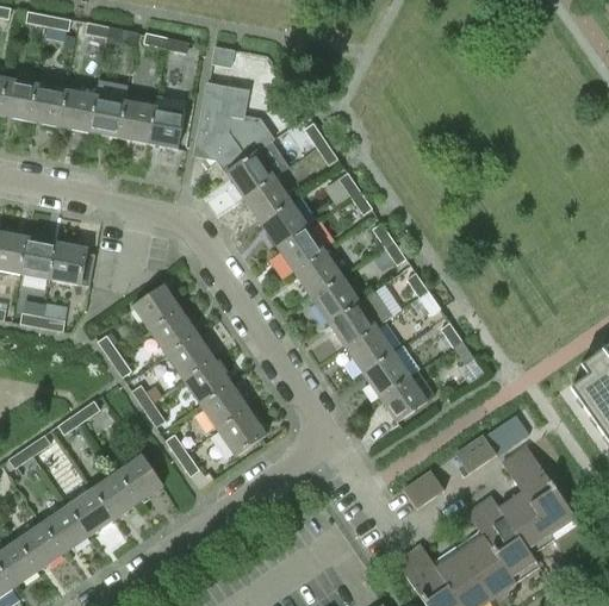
[(11,7),(0,5),(0,17),(8,18),(11,7)]
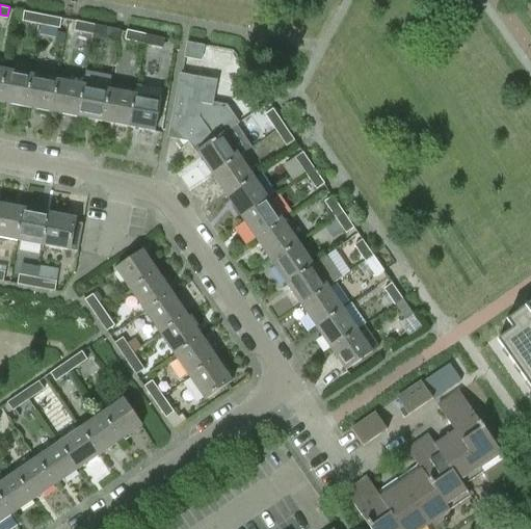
[(22,19),(41,23),(43,12),(24,9),(22,19)]
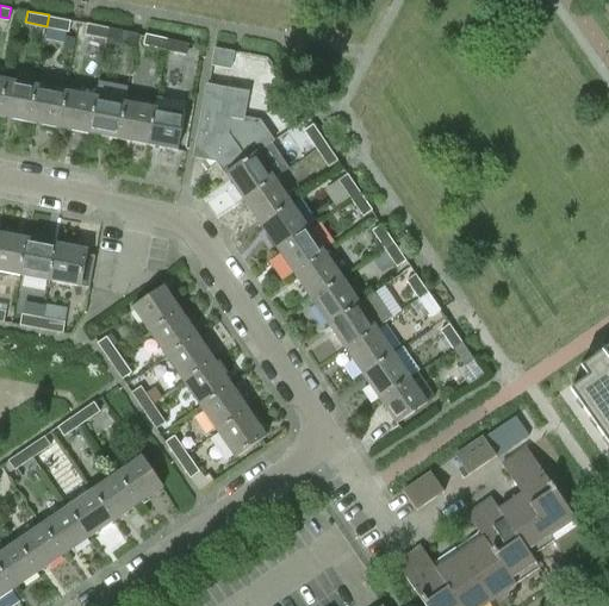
[(70,19),(49,14),(47,26),(68,30),(70,19)]
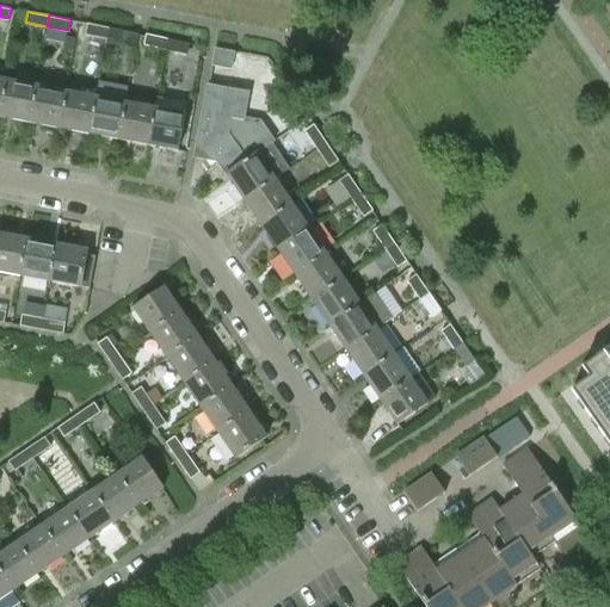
[(85,32),(106,37),(109,26),(87,22),(85,32)]
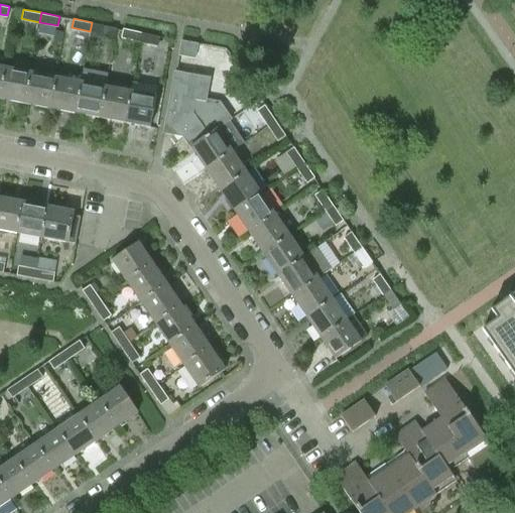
[(110,26),(92,22),(90,31),(108,35),(110,26)]
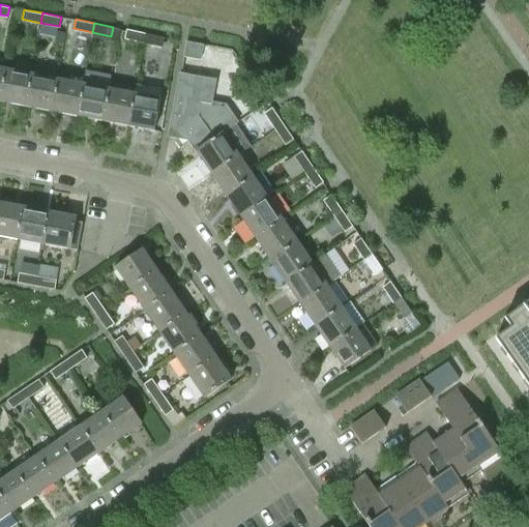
[(124,38),(143,41),(145,32),(126,29),(124,38)]
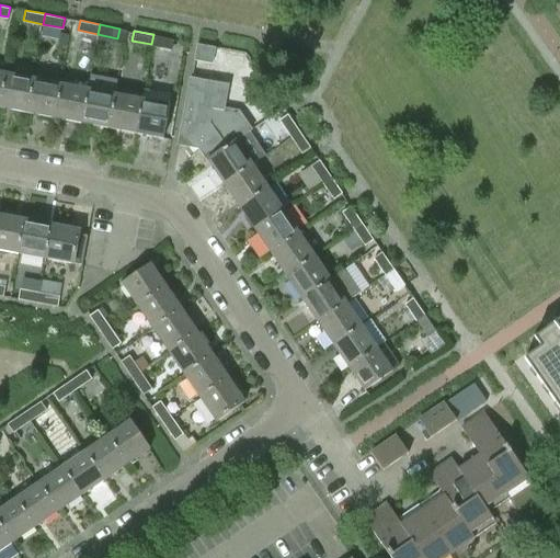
[(173,38),(153,34),(151,44),(171,48),(173,38)]
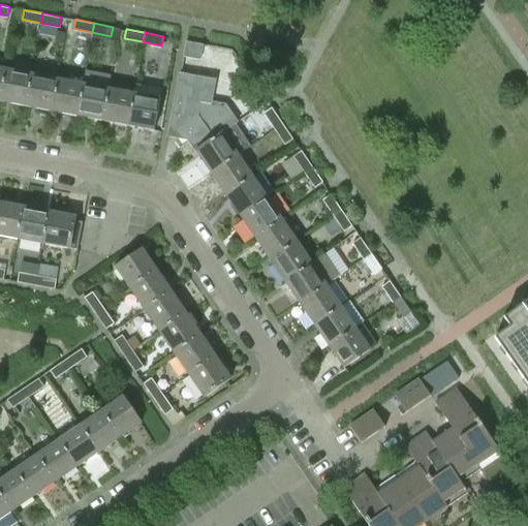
[(203,43),(186,40),(183,55),(200,58),(203,43)]
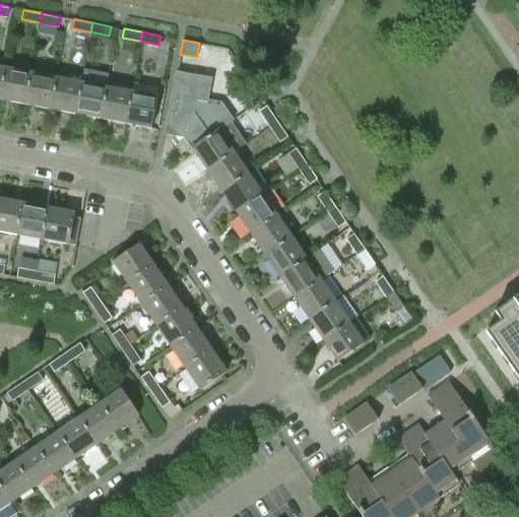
[(30,71),(5,67),(0,92),(0,98),(24,103),(30,71)]
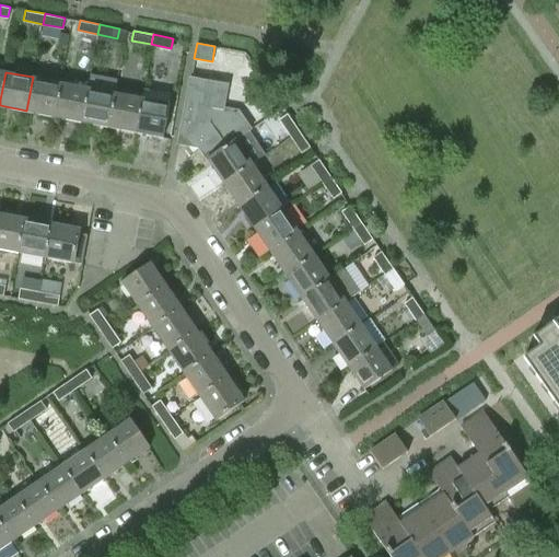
[(90,73),(88,88),(81,120),(108,126),(114,93),(117,79),(90,73)]
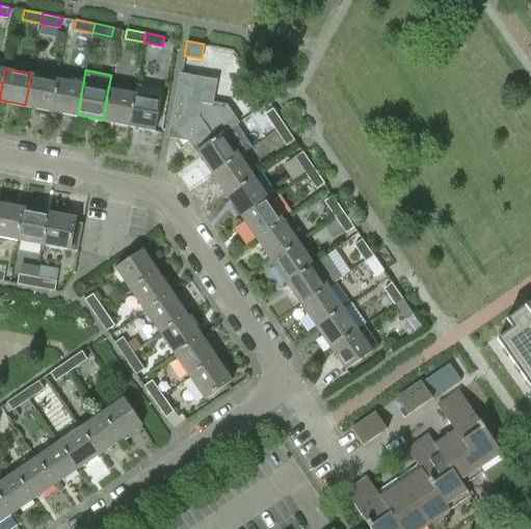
[(57,78),(31,73),(25,105),(51,110),(57,78)]
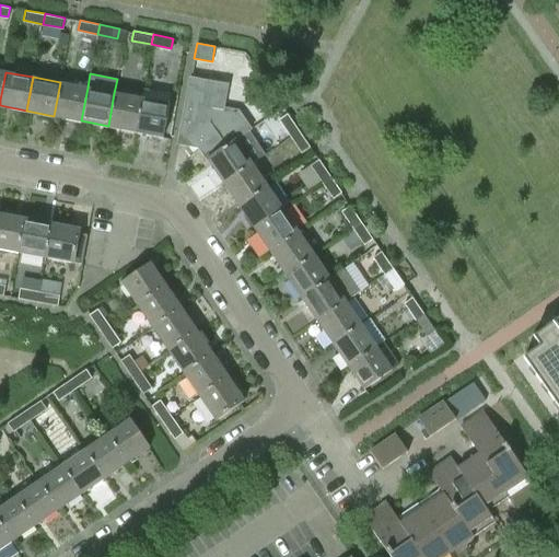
[(88,88),(60,82),(54,116),(81,120),(88,88)]
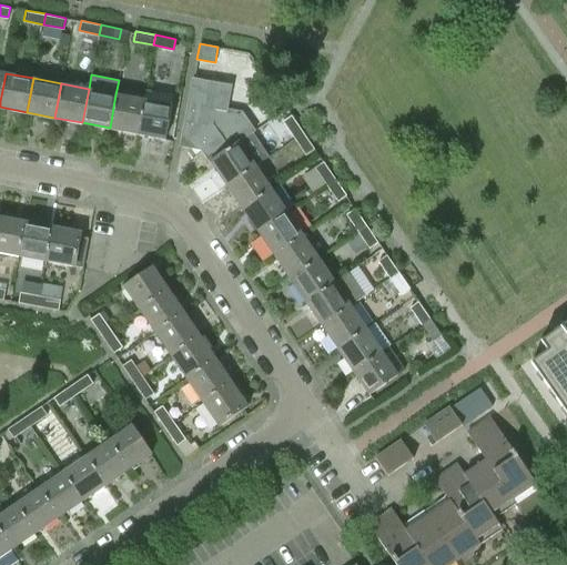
[(192,86),(182,138),(202,141),(201,147),(210,160),(239,140),(254,130),(242,111),(226,108),(230,92),(192,86)]
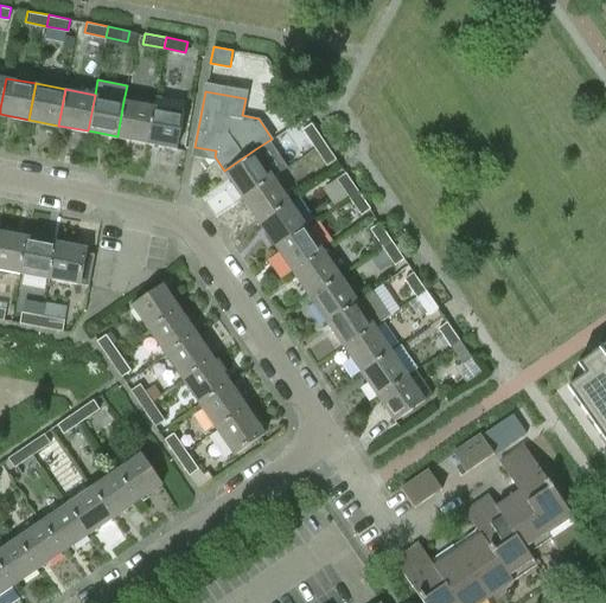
[(117,136),(147,142),(153,106),(123,101),(117,136)]
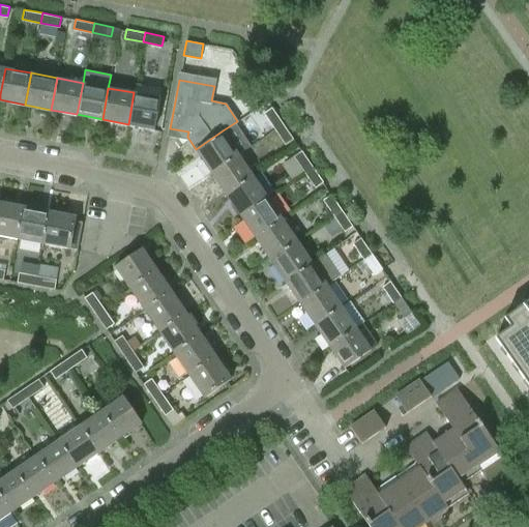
[(160,97),(134,92),(128,124),(154,129),(160,97)]
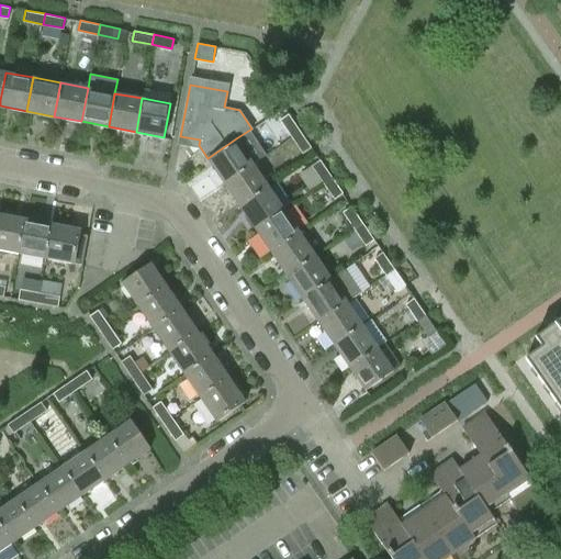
[(280,119),(292,135),(300,130),(289,113),(280,119)]
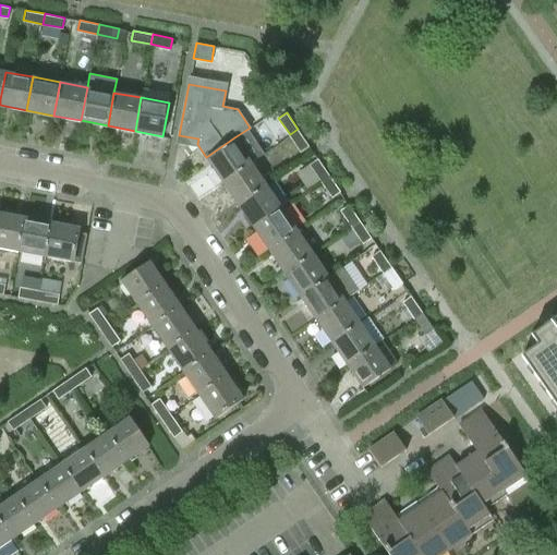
[(310,145),(298,129),(290,134),(301,151),(310,145)]
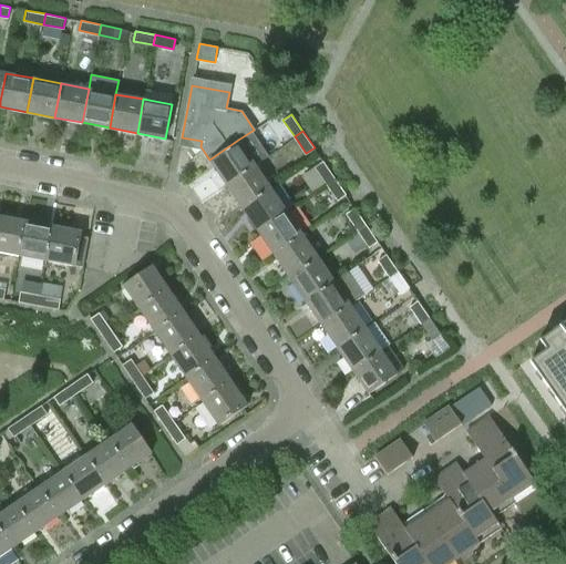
[(238,140),(209,160),(226,183),(255,164),(238,140)]
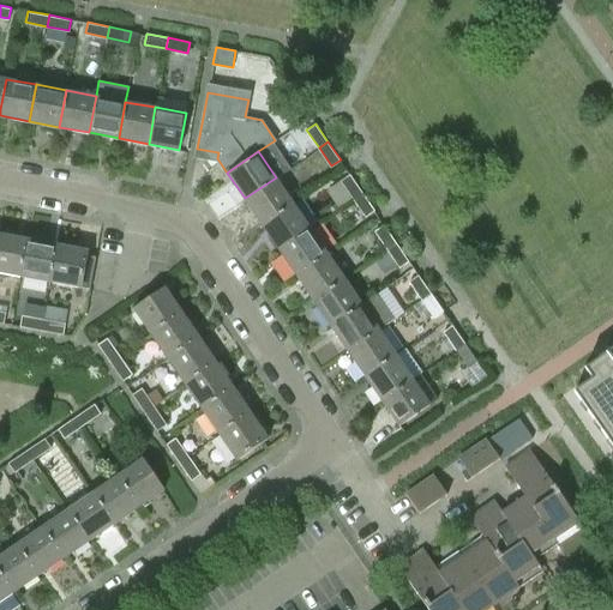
[(341,180),(353,198),(362,191),(350,173),(341,180)]
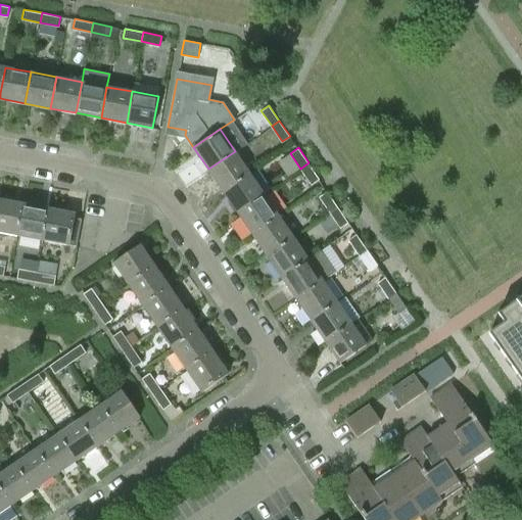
[(235,151),(208,169),(223,190),(249,173),(235,151)]
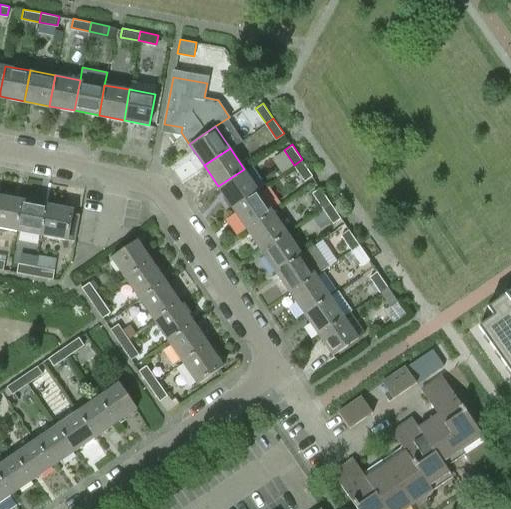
[(312,175),(302,159),(294,165),(305,180),(312,175)]
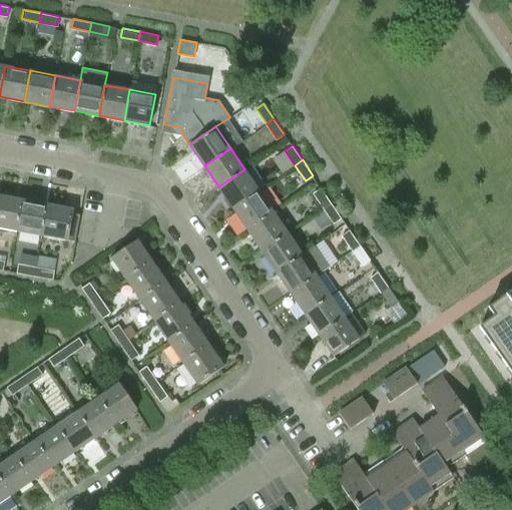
[(244,169),(218,186),(233,207),(259,190),(244,169)]
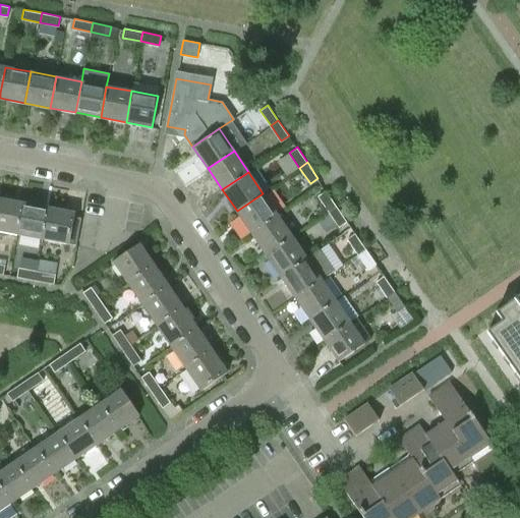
[(319,195),(329,211),(337,205),(326,189),(319,195)]
